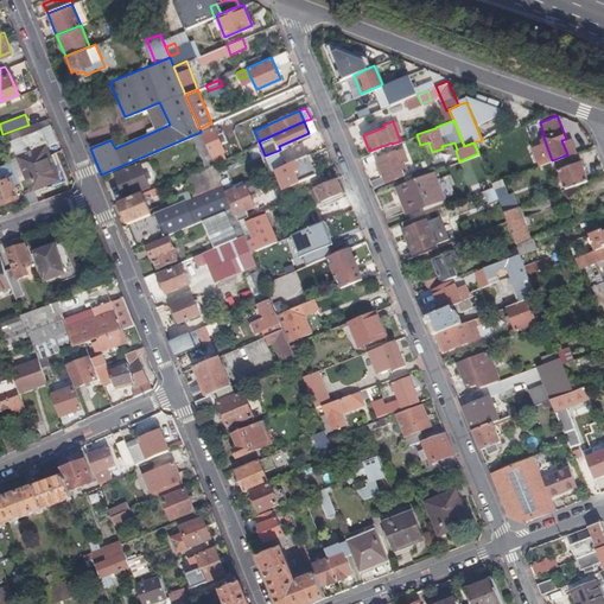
[(48,144),(42,127),(23,134),(29,151),(17,154),(31,188),(58,177),(45,144),(48,144)]
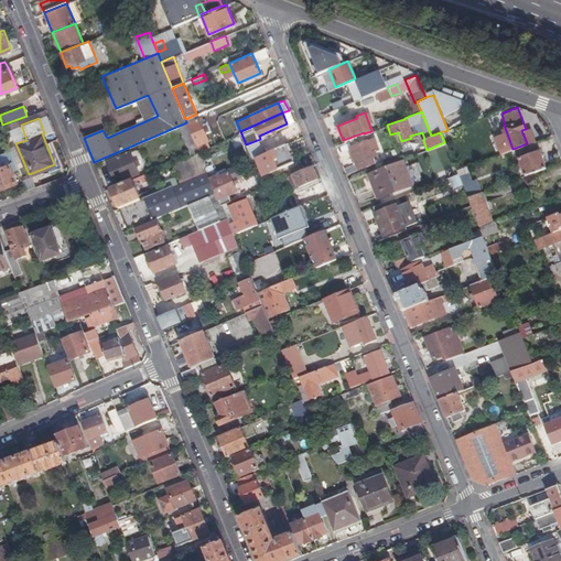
[(197,118),(186,122),(194,140),(195,144),(206,140),(197,118)]
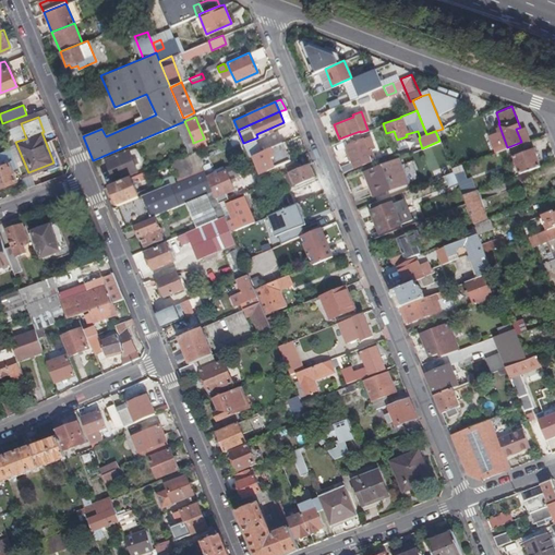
[(192,139),(184,121),(177,124),(184,143),(192,139)]
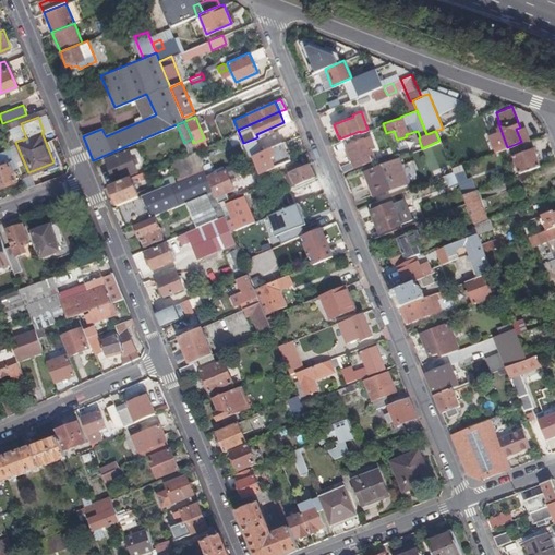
[(359,133),(342,140),(346,144),(361,139),(359,133)]
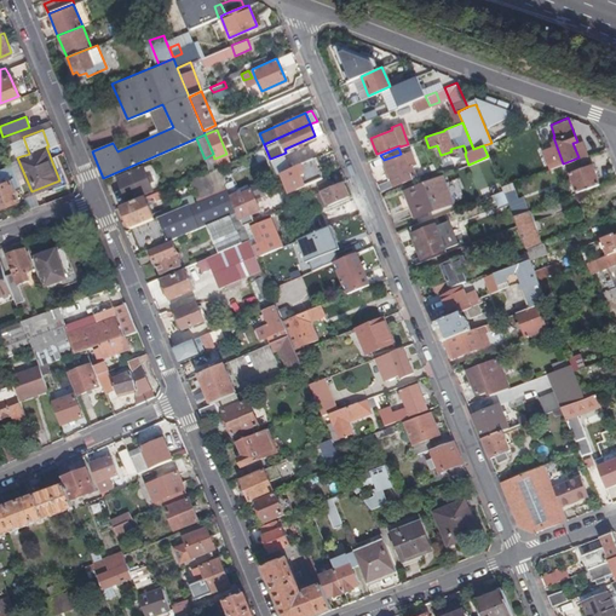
[(401,154),(384,160),(387,171),(391,179),(393,184),(416,176),(412,163),(408,165),(403,153),(401,154)]
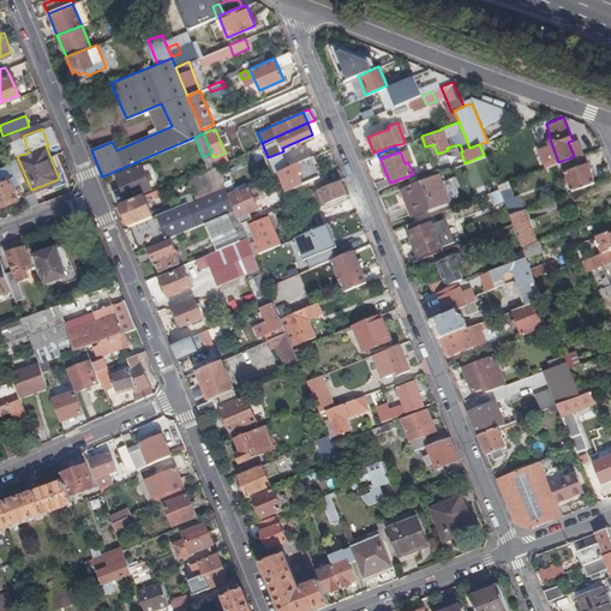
[(213,157),(215,163),(227,159),(225,153),(213,157)]
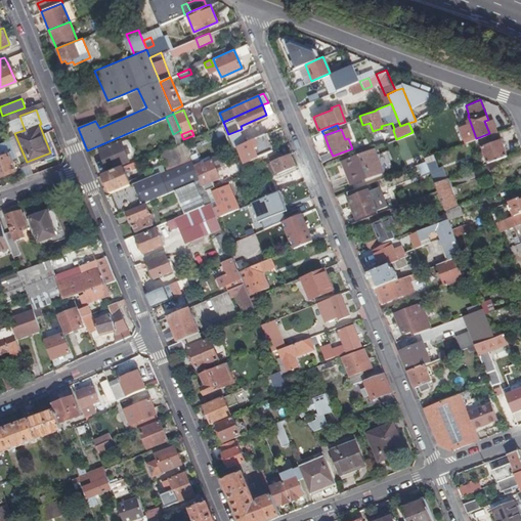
[(501,139),(496,131),(489,133),(479,137),(485,155),(479,157),(481,165),(508,155),(502,139),(501,139)]
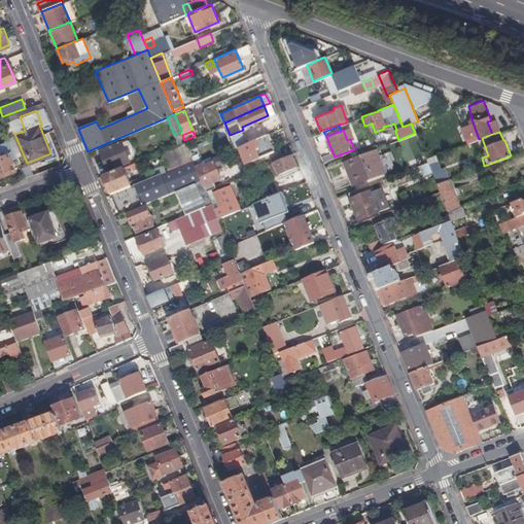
[(426,159),(415,133),(398,140),(397,140),(409,169),(427,162),(426,159)]
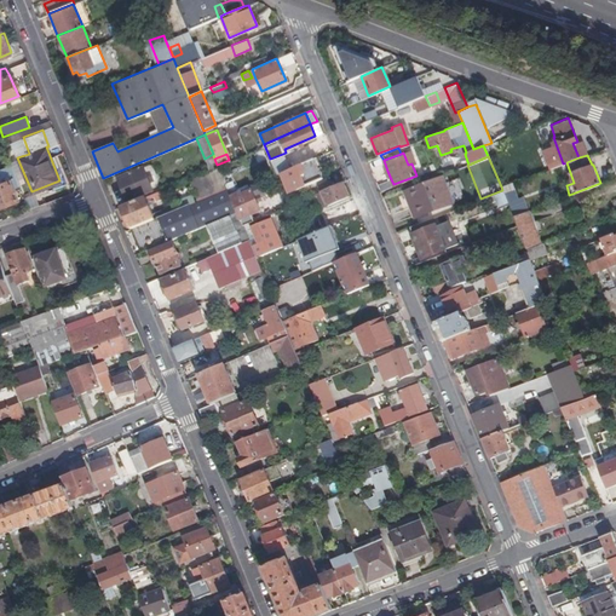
[(288,191),(322,177),(312,157),(280,172),(288,191)]
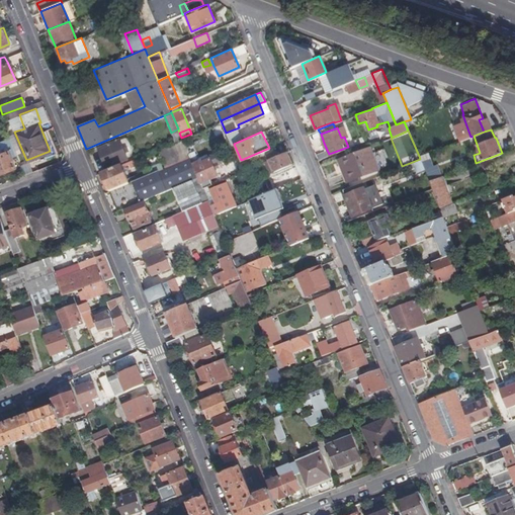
[(164,167),(189,157),(184,145),(181,138),(157,149),(164,167)]
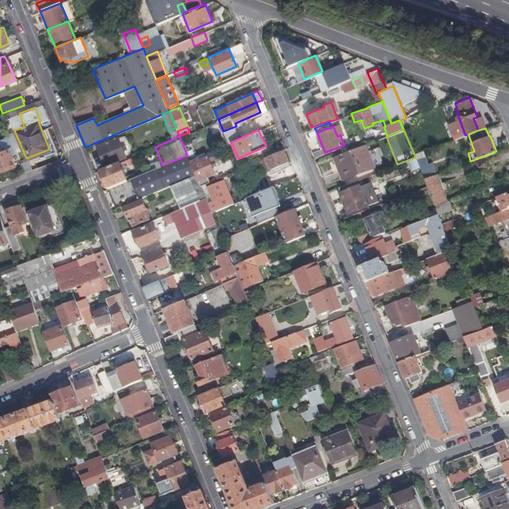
[(120,145),(117,137),(96,146),(100,154),(97,155),(99,159),(102,158),(105,165),(125,156),(122,150),(125,148),(123,144),(120,145)]
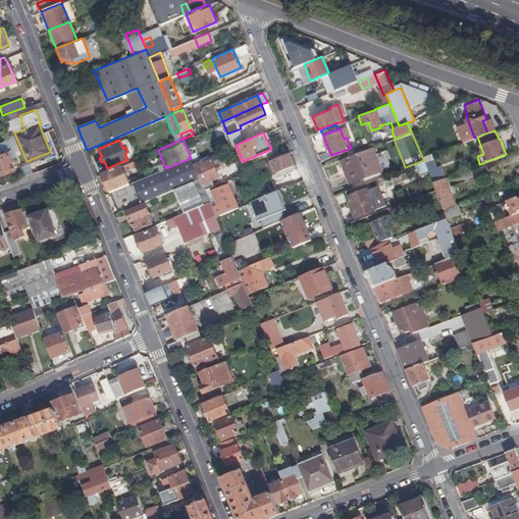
[(371,147),(339,159),(348,182),(380,169),(371,147)]
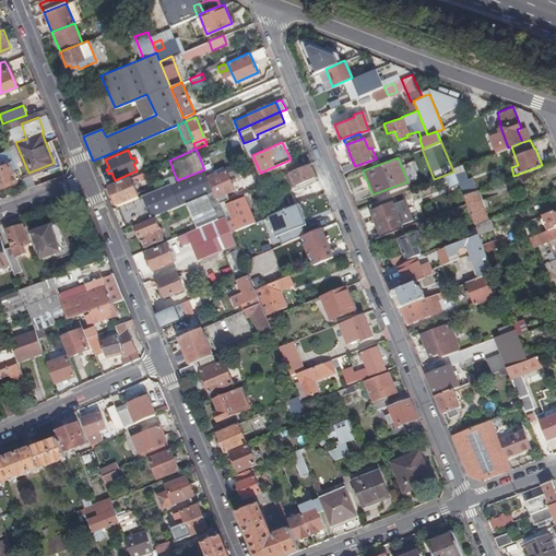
[(0,187),(16,180),(9,161),(0,163),(0,187)]
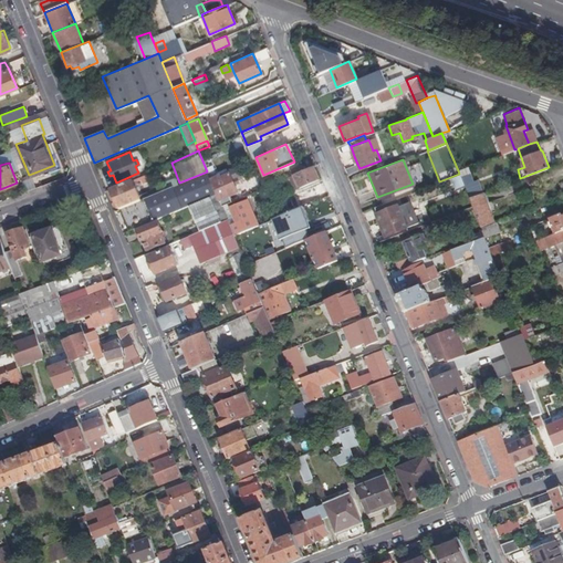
[(298,187),(318,179),(312,166),(292,175),(298,187)]
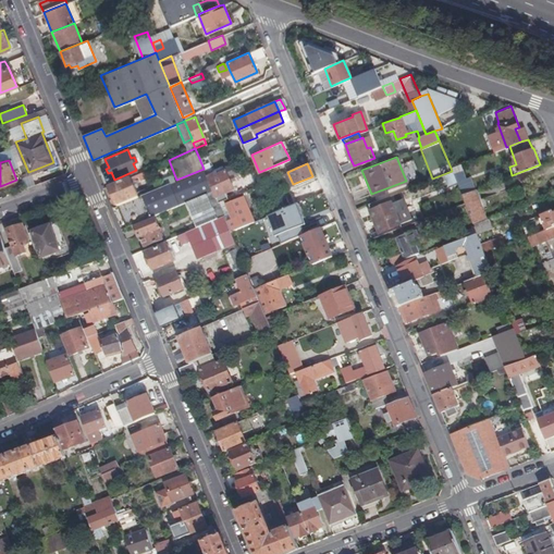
[(459,164),(451,168),(452,171),(453,174),(463,171),(459,164)]
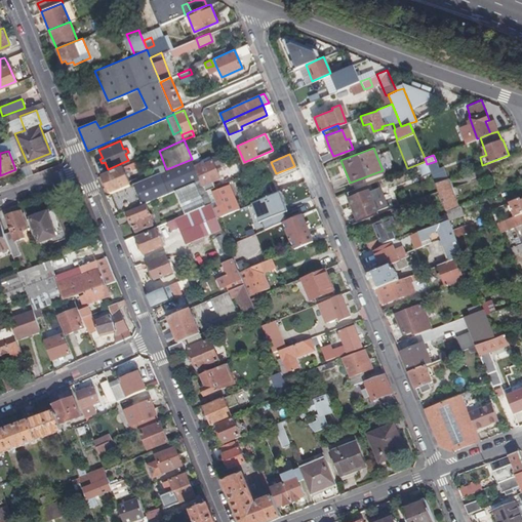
[(211,159),(211,157),(200,161),(202,166),(204,166),(203,163),(211,159)]
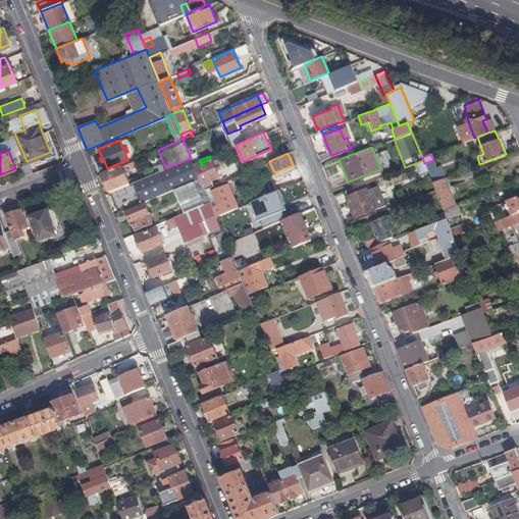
[(199,177),(193,163),(191,158),(165,168),(136,180),(144,201),(173,189),(199,177)]
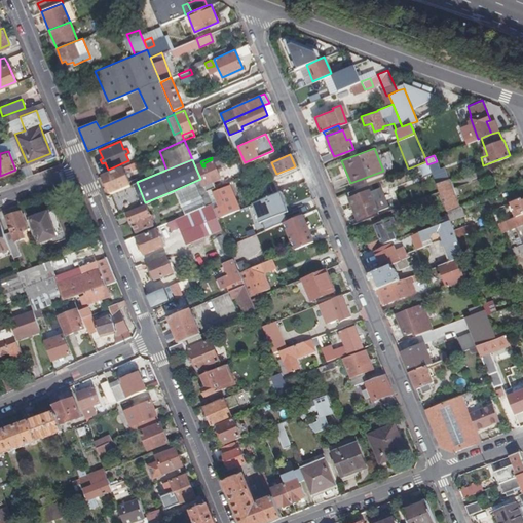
[(202,166),(200,161),(194,164),(200,179),(206,190),(215,187),(213,181),(220,178),(213,159),(212,159),(203,163),(204,166),(202,166)]
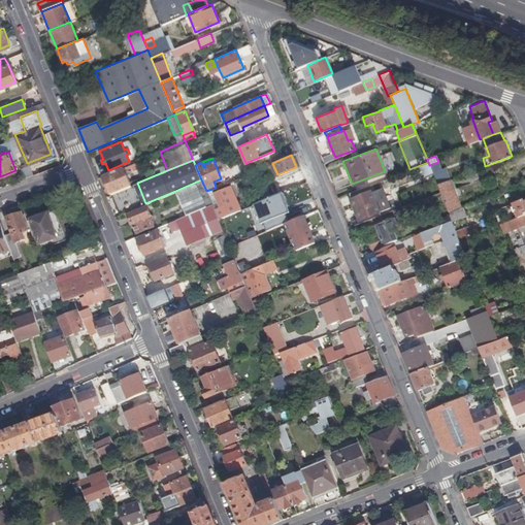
[(138,166),(136,161),(129,164),(132,169),(138,166)]
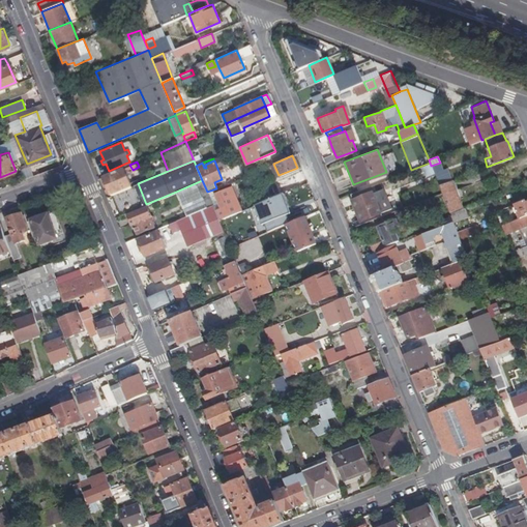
[(270,178),(279,175),(273,164),(265,167),(270,178)]
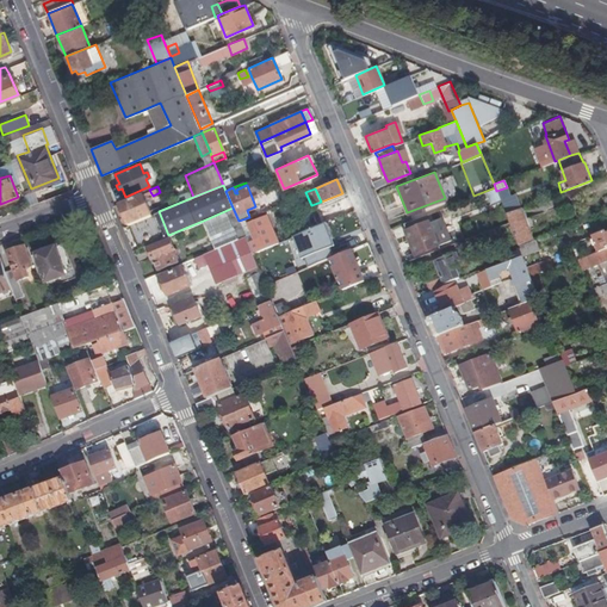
[(142,193),(119,203),(128,224),(129,224),(152,215),(142,193)]
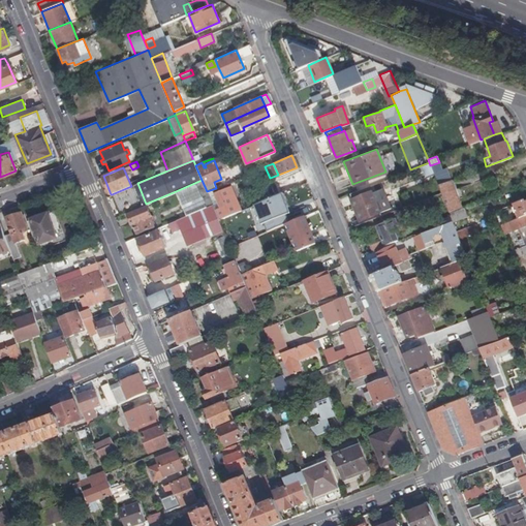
[(278,193),(300,184),(297,177),(290,180),(288,174),(273,181),(278,193)]
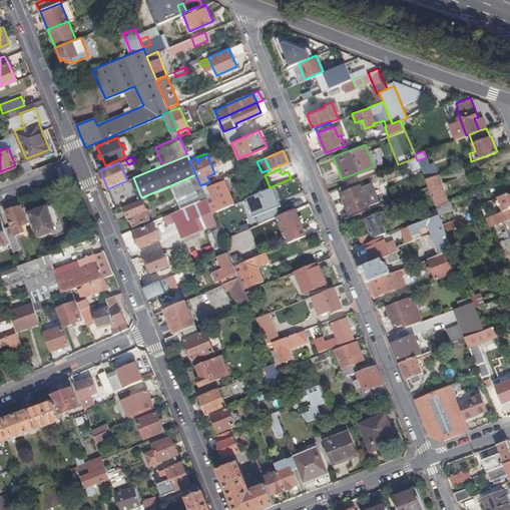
[(204,197),(200,185),(195,174),(170,185),(179,208),(204,197)]
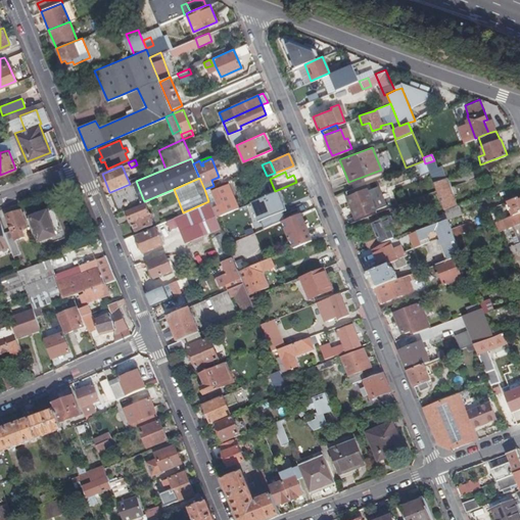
[(455,204),(444,178),(441,179),(433,182),(436,189),(443,208),(444,208),(455,204)]
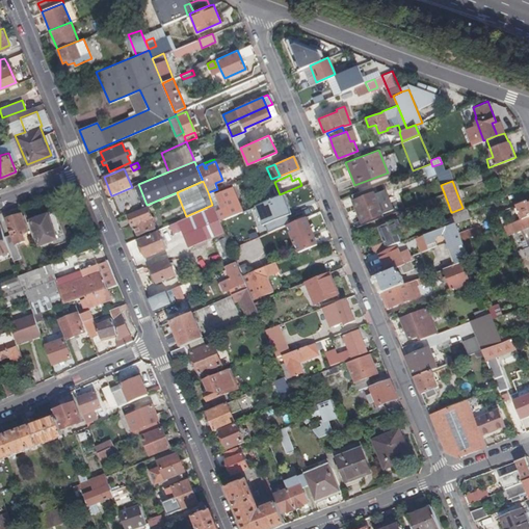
[(121,215),(147,205),(138,184),(132,187),(112,195),(121,215)]
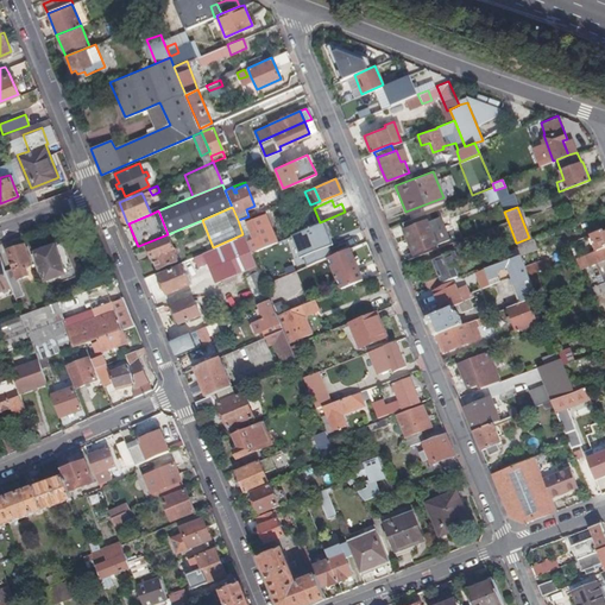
[(251,252),(276,241),(264,213),(247,220),(253,237),(246,240),(247,245),(251,252)]
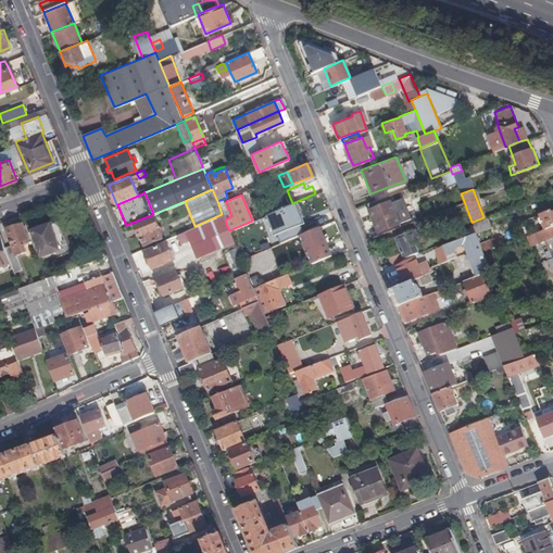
[(388,195),(367,202),(379,230),(389,226),(410,217),(402,197),(390,201),(388,195)]
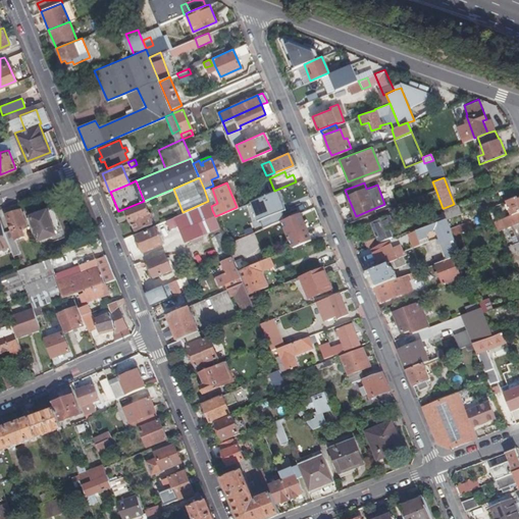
[(518,198),(518,199),(517,196),(507,200),(508,203),(506,204),(507,208),(510,207),(512,213),(518,210),(518,198)]
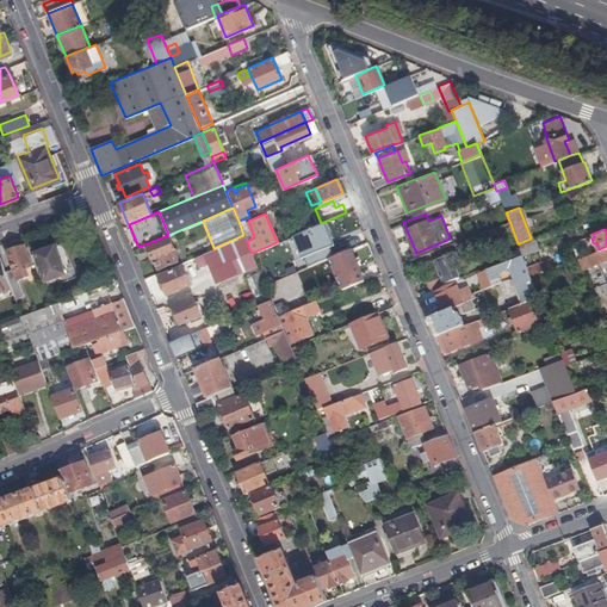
[(247,241),(243,235),(214,248),(193,256),(198,267),(228,254),(248,246),(247,241)]
